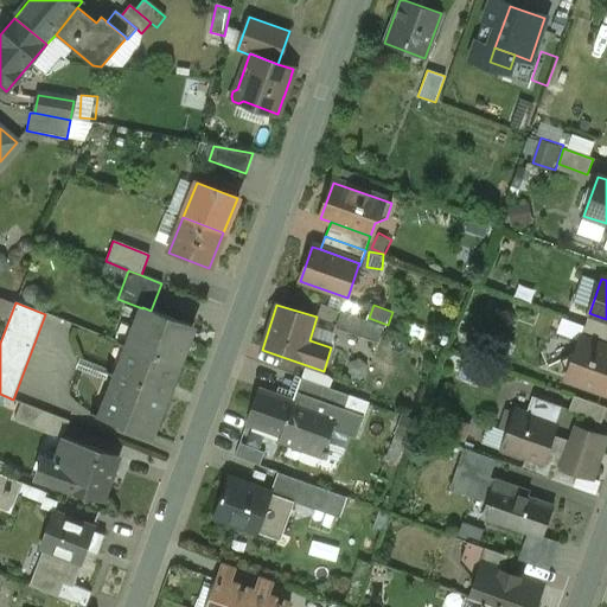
[(151,311),(142,307),(142,308),(128,346),(178,365),(192,327),(151,311)]
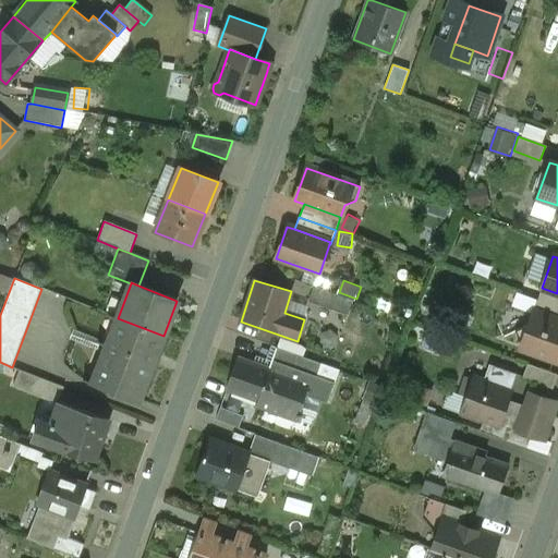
[(352,301),(313,288),(307,302),(347,316),(352,301)]
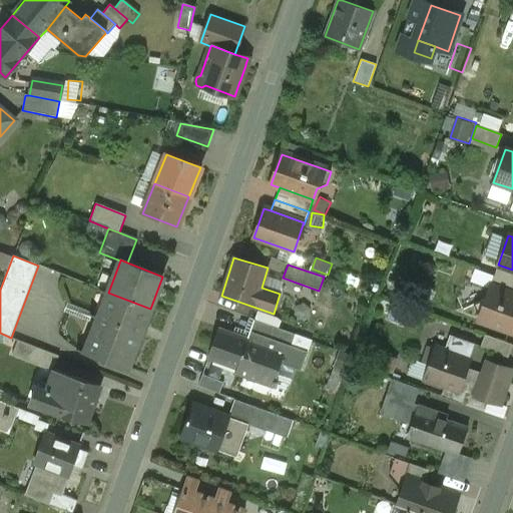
[(512,270),(498,265),(493,276),(512,283),(512,270)]
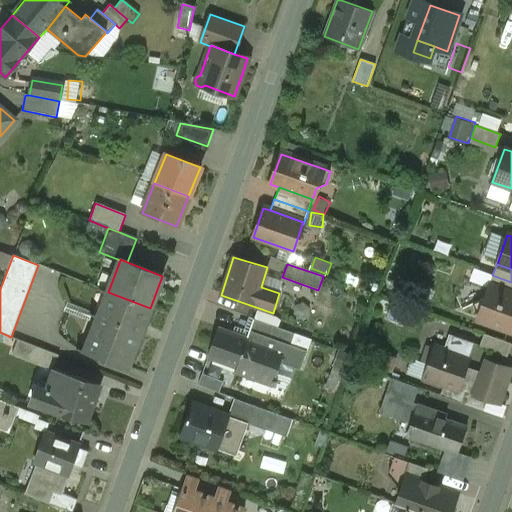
[(511,282),(492,275),(488,287),(511,295),(511,282)]
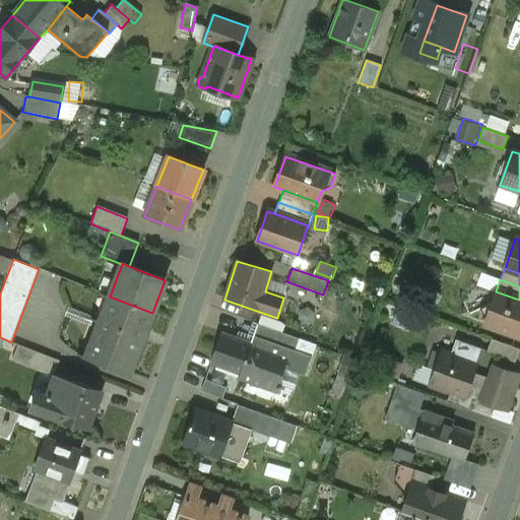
[(519,300),(496,291),(492,303),(479,309),(485,321),(484,323),(519,336),(519,300)]
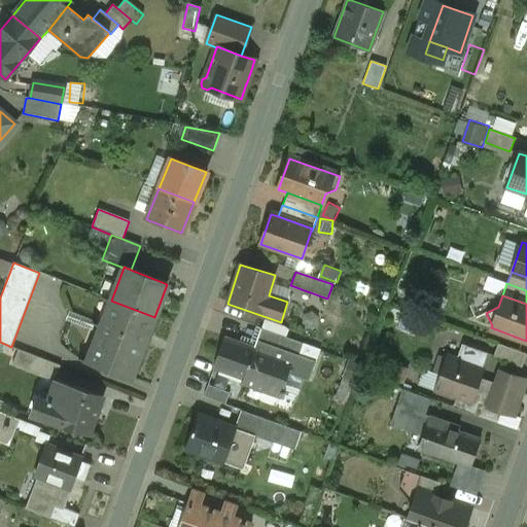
[(154,317),(111,301),(88,362),(130,379),(154,317)]
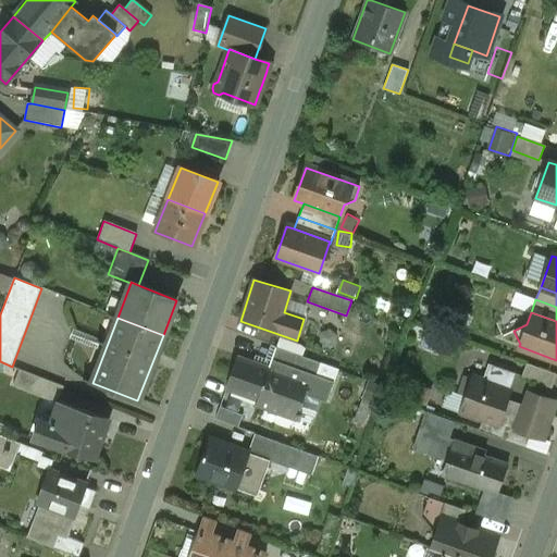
[(321,363),(276,348),(272,360),(317,375),(321,363)]
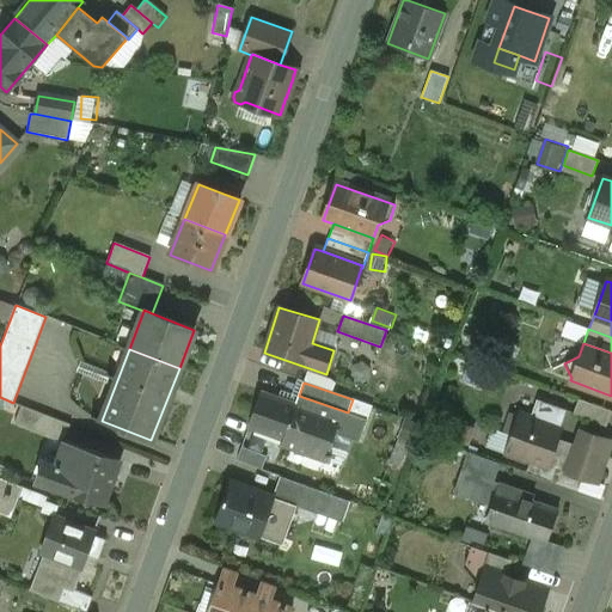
[(348,412),(299,396),(295,404),(262,392),(249,428),(282,440),(281,445),(325,461),(326,459),(331,461),(332,456),(328,454),(335,434),(359,442),(367,420),(348,412)]
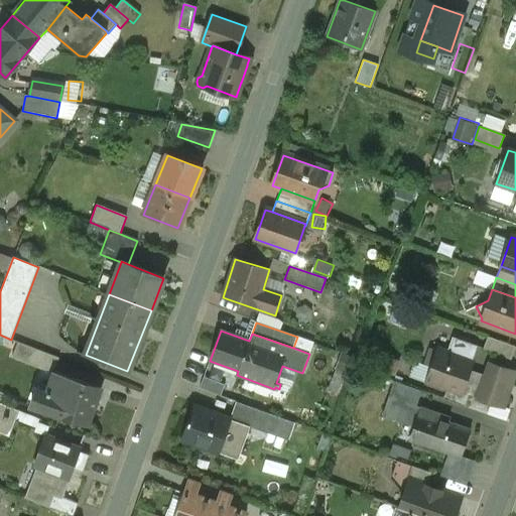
[(453,337),(447,353),(437,349),(436,351),(431,349),(425,365),(431,367),(426,381),(446,389),(461,394),(468,374),(478,346),(453,337)]
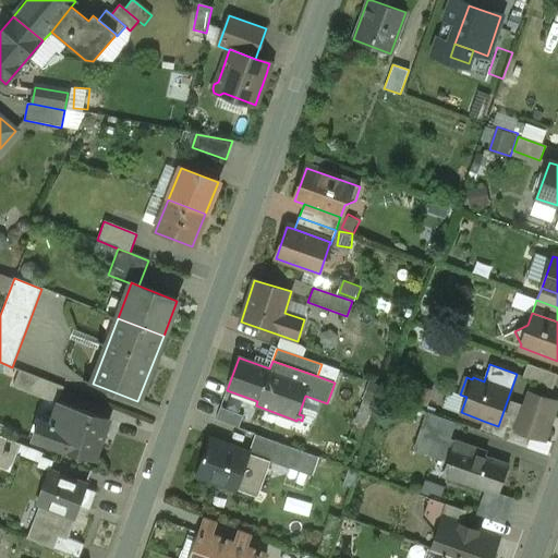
[(557,375),(526,364),(522,378),(553,389),(557,375)]
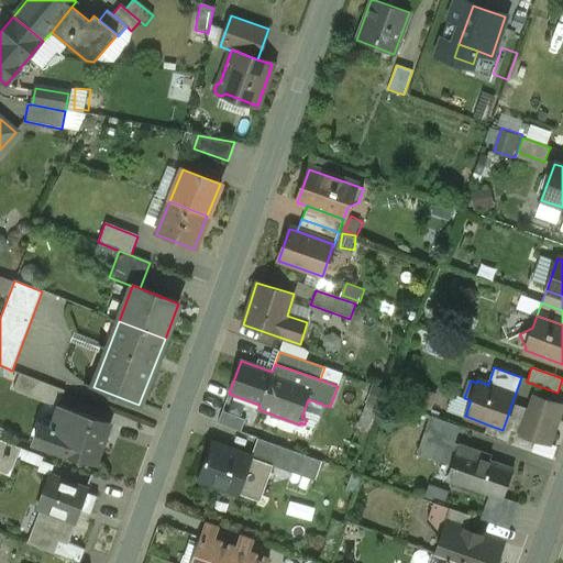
[(40,382),(20,374),(13,390),(33,398),(40,382)]
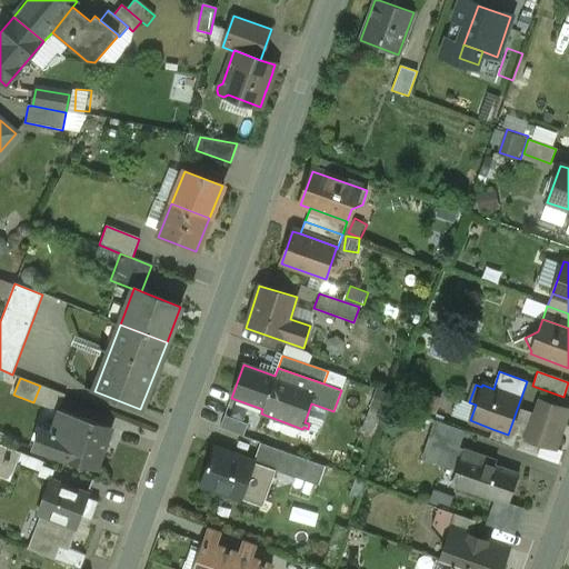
[(66,396),(40,386),(33,402),(59,411),(59,410),(66,396)]
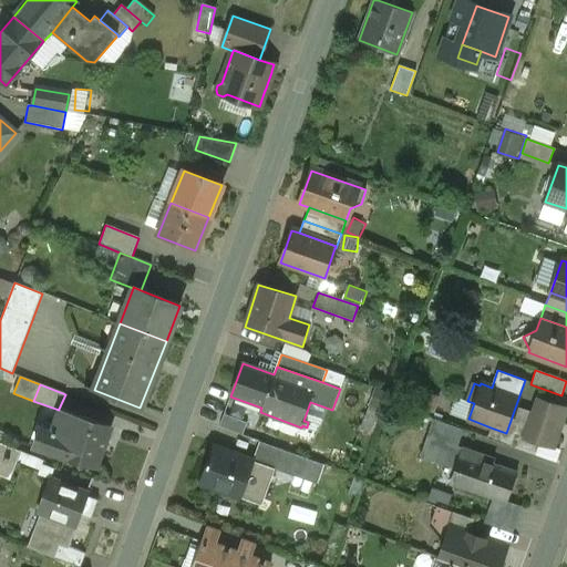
[(506,433),(491,428),(486,437),(511,446),(515,434),(548,445),(554,430),(558,431),(566,409),(538,399),(534,412),(526,410),(522,413),(514,411),(506,433)]
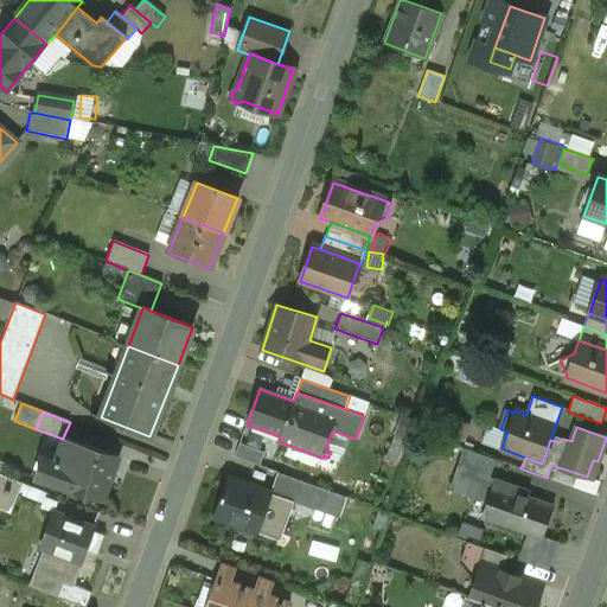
[(119,458),(63,438),(63,439),(62,440),(66,441),(81,446),(72,468),(65,489),(103,502),(119,458)]
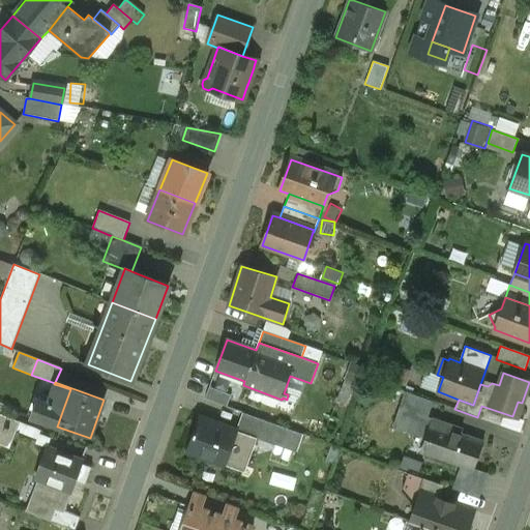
[(70,389),(58,385),(52,403),(53,404),(52,405),(63,409),(70,389)]
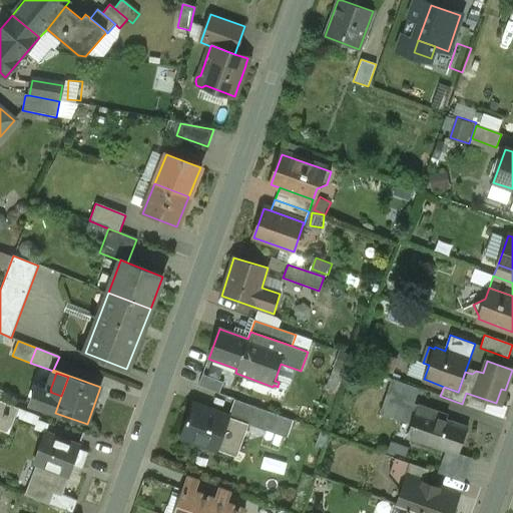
[(223,383),(202,376),(198,387),(219,394),(223,383)]
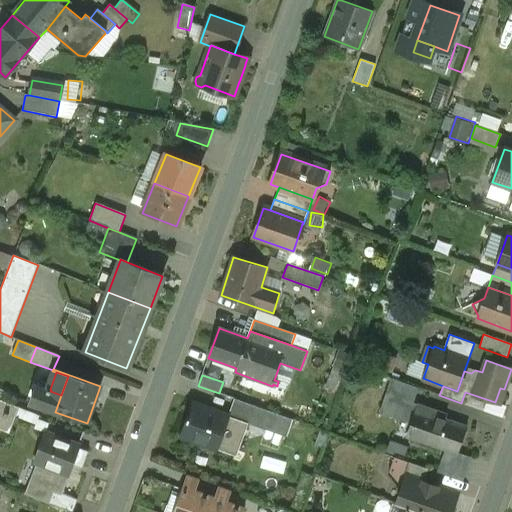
[(418,388),(392,378),(387,393),(413,403),(418,388)]
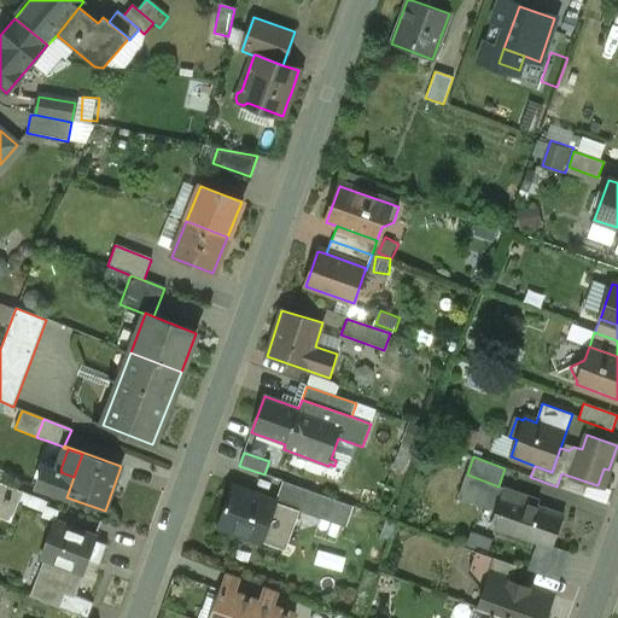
[(60,470),(58,470),(57,471),(44,466),(36,487),(66,497),(74,477),(60,472),(62,471),(60,470)]
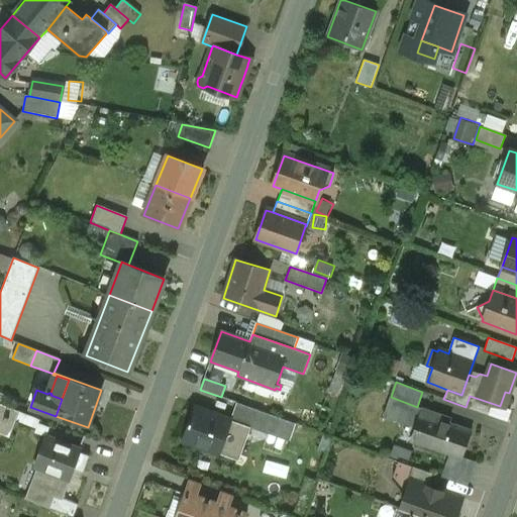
[(417,407),(391,397),(385,416),(415,426),(421,408),(417,407)]
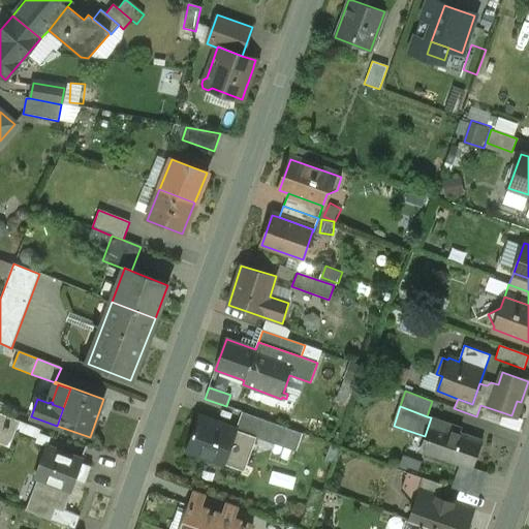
[(283,427),(242,412),(238,426),(278,441),(283,427)]
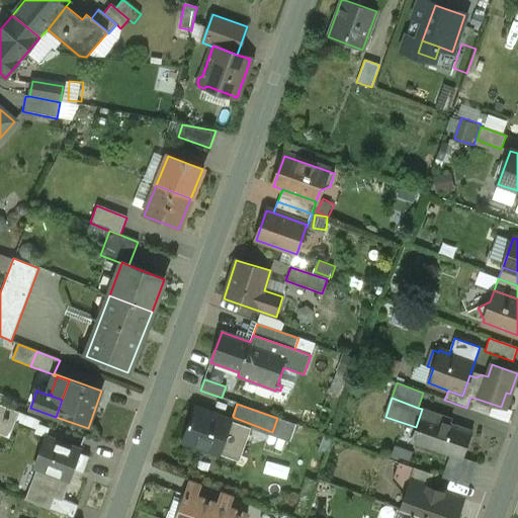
[(19,413),(0,405),(0,433),(2,434),(6,423),(7,424),(8,421),(15,424),(19,413)]
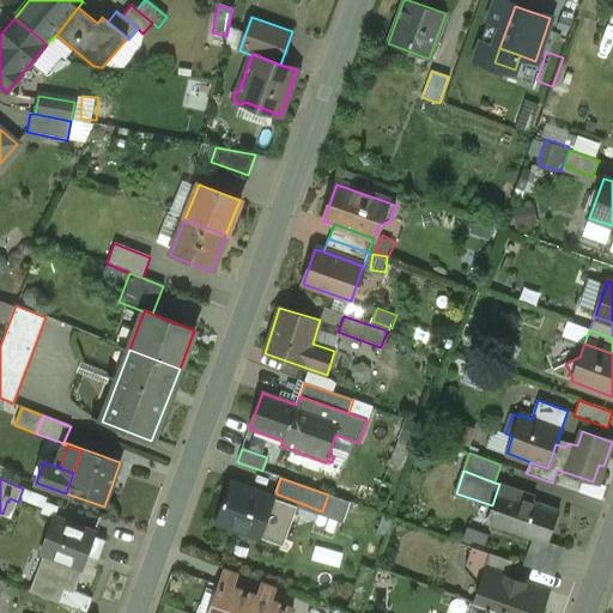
[(274,499),(230,483),(216,523),(260,539),(274,499)]
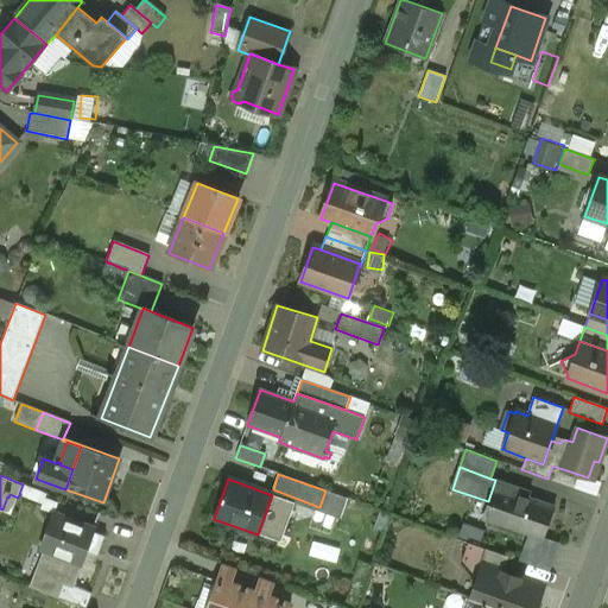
[(521,489),(495,480),(488,501),(483,518),(513,527),(523,498),(518,496),(521,489)]
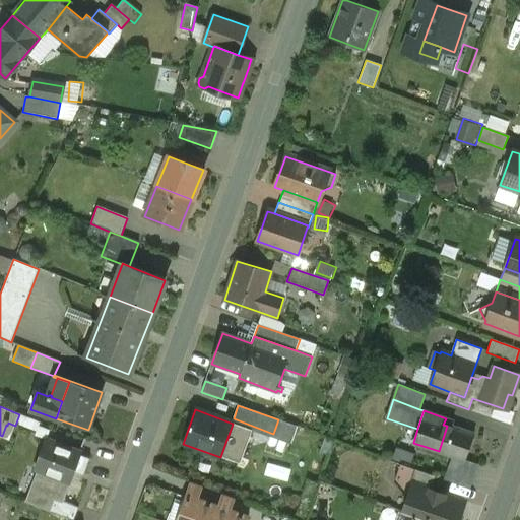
[(252,430),(233,424),(220,457),(240,463),(252,430)]
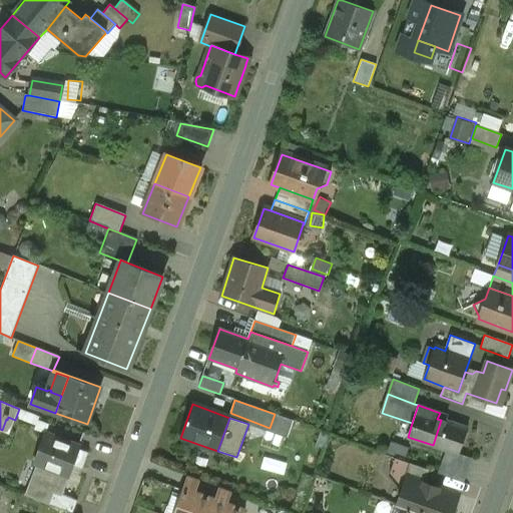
[(466,429),(441,420),(433,445),(457,453),(466,429)]
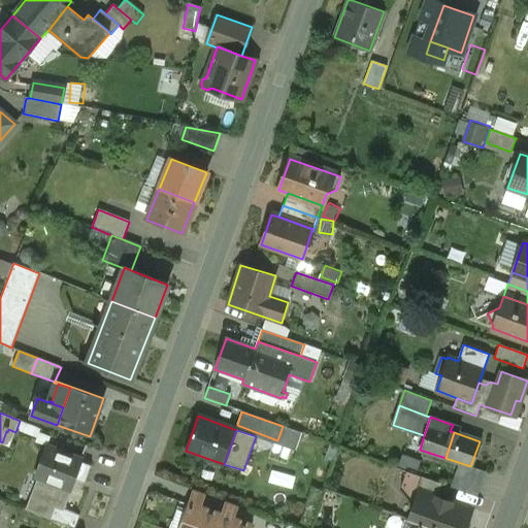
[(83,460),(46,446),(35,477),(41,480),(34,499),(55,507),(63,510),(64,509),(75,477),(84,481),(84,483),(85,484),(91,466),(81,462),(83,460)]
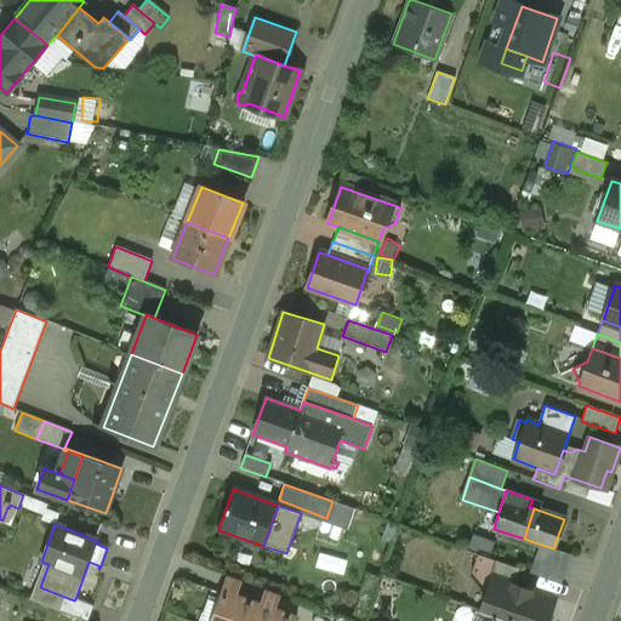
[(519,569),(478,554),(471,574),(491,581),(494,577),(513,585),(519,569)]
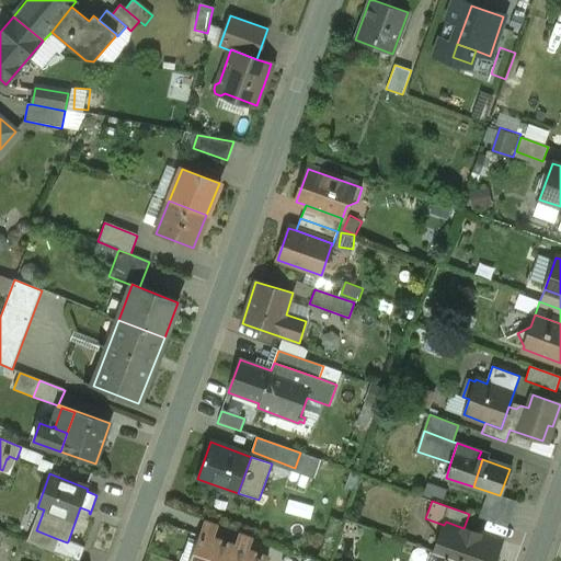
[(464,528),(446,522),(444,525),(434,552),(444,556),(459,560),(492,560),(500,540),(464,528)]
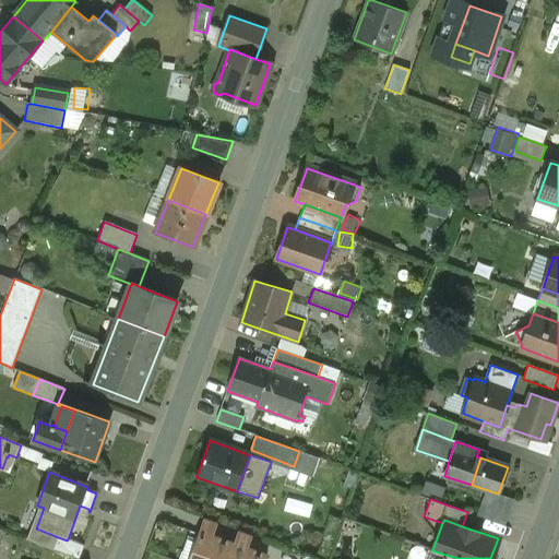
[(266,558),(199,534),(199,535),(201,536),(200,540),(201,542),(194,558),(266,558)]
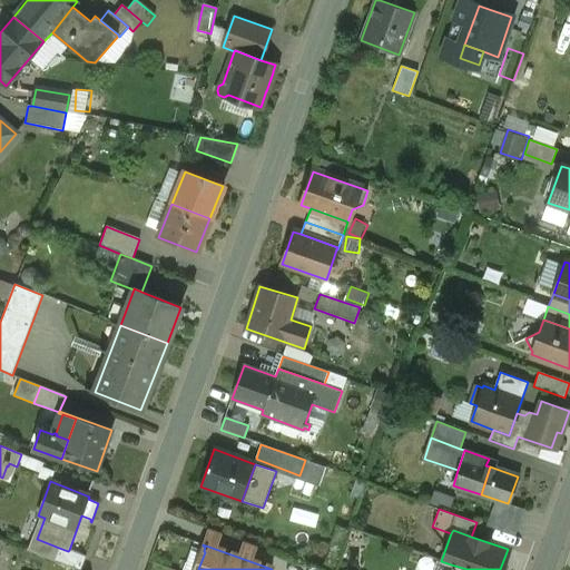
[(69,550),(68,551),(59,548),(53,561),(76,569),(80,569),(86,557),(69,550)]
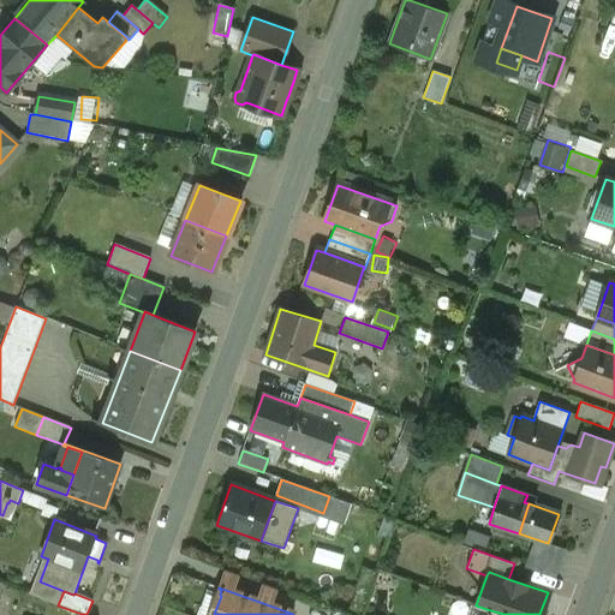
[(476,607),(471,604),(466,614),(484,614),(487,609),(476,605),(476,607)]
